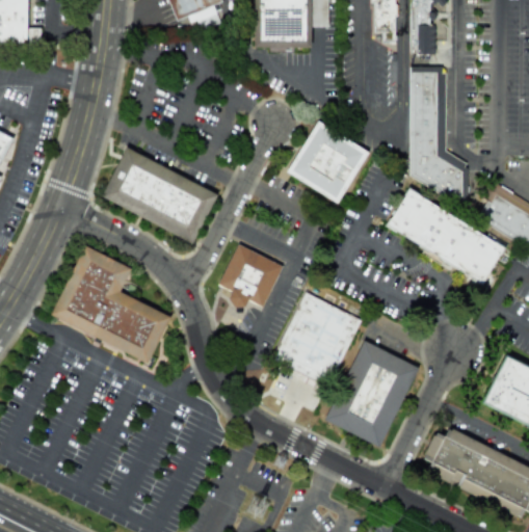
[(0,0),(24,0),(24,46),(0,46),(0,0)]
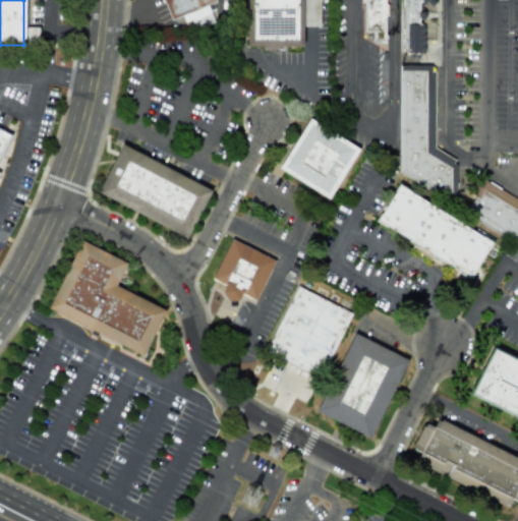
[(165,0),(174,20),(219,1),(218,0),(165,0)]
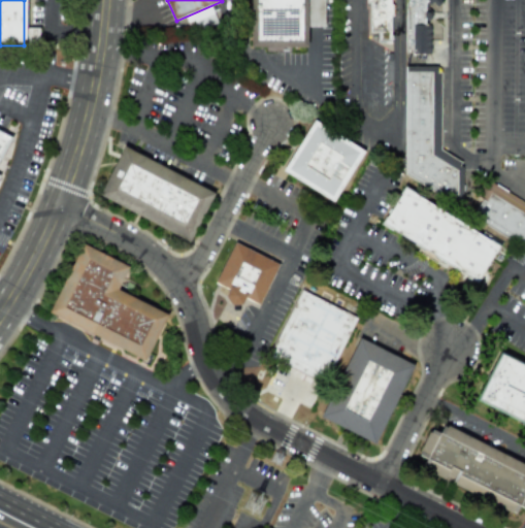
[(309,46),(309,27),(327,27),(326,0),(258,0),(258,21),(253,21),(253,47),(309,46)]
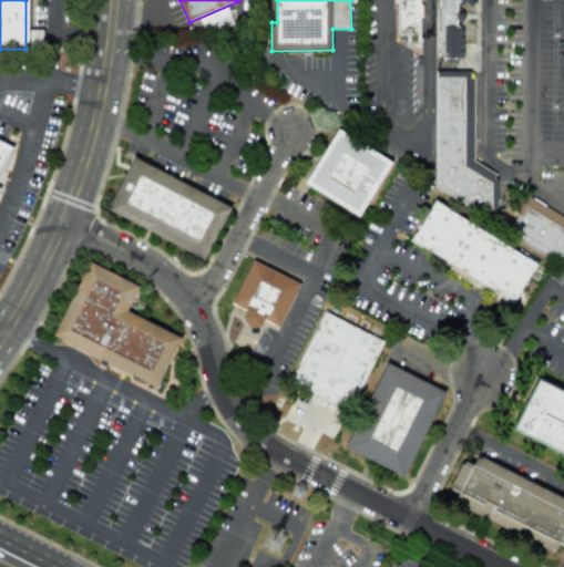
[(422,0),(398,0),(399,34),(409,34),(409,43),(422,43),(422,0)]
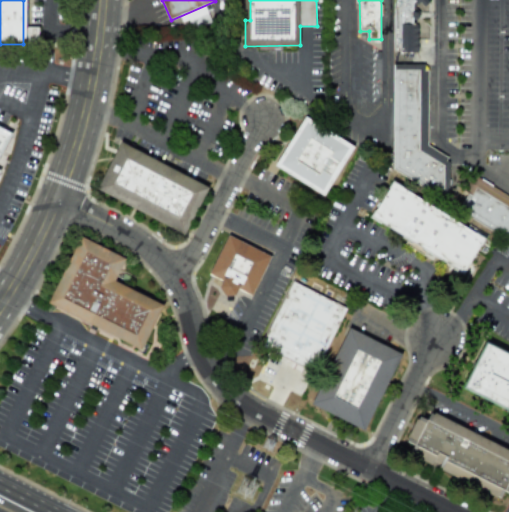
[(395,0),(395,52),(419,52),(420,22),(419,22),(419,5),(430,6),(429,0),(395,0)]
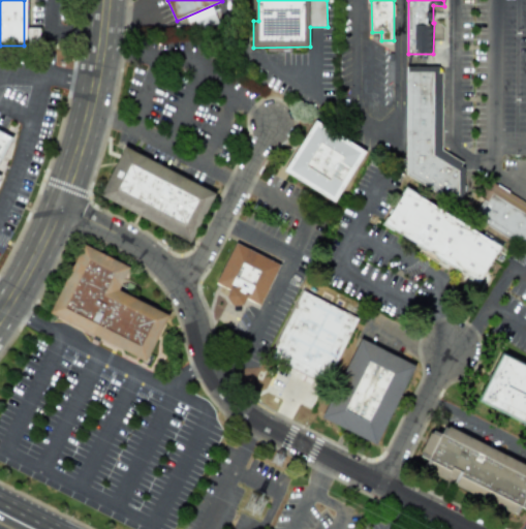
[(407,175),(452,201),(462,201),(465,196),(465,162),(443,150),(444,72),(434,66),(408,66),(407,175)]
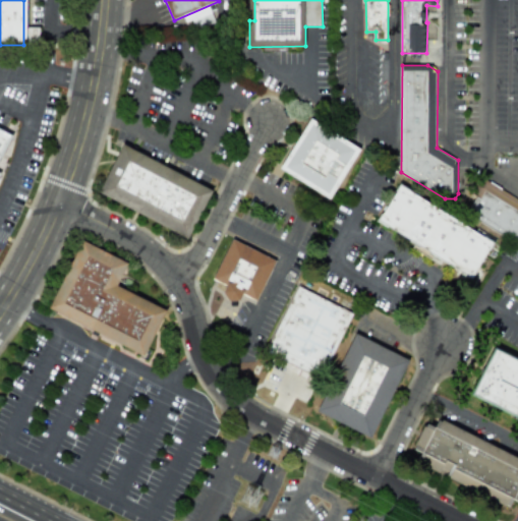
[(361,148),(309,118),(281,169),(332,198),(361,148)]
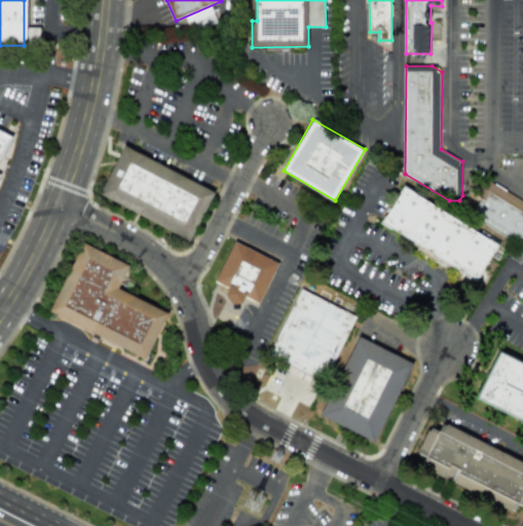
[(0,176),(1,175),(0,174),(0,163),(13,137),(0,129),(0,176)]
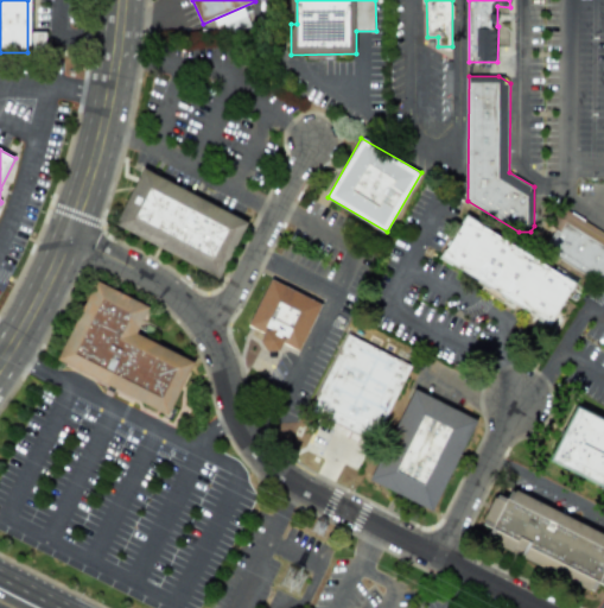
[(222,276),(248,219),(142,170),(115,227),(222,276)]
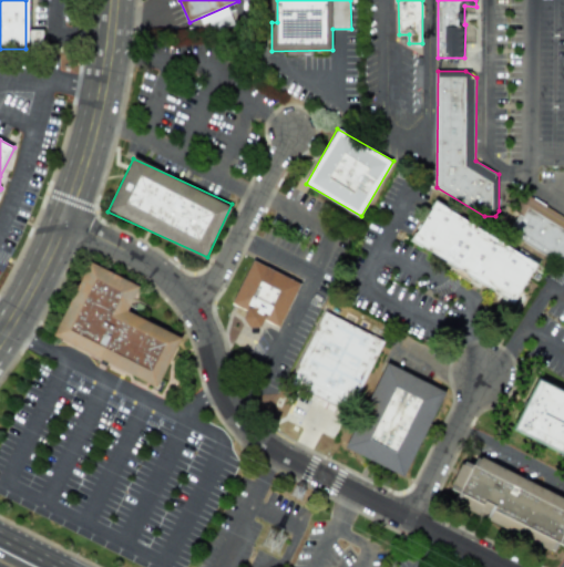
[(563,216),(526,196),(514,216),(515,217),(506,233),(563,265),(563,216)]
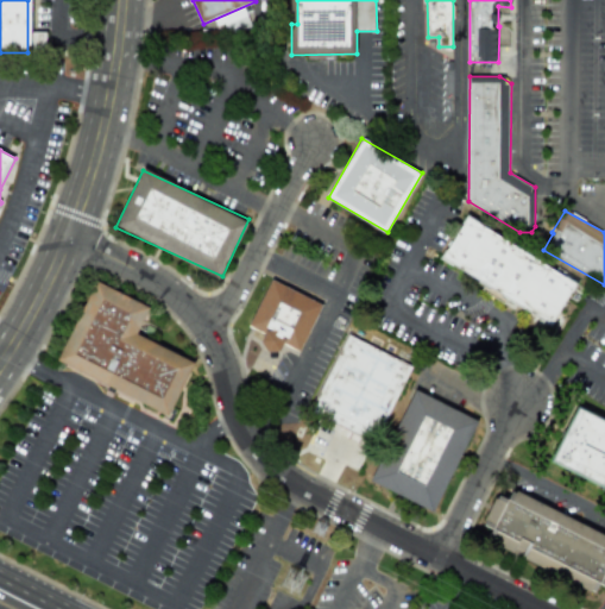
[(578,283),(467,217),(442,258),(553,325),(578,283)]
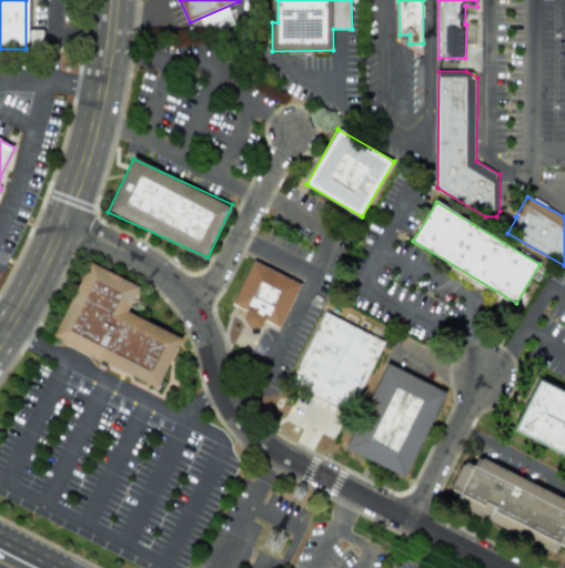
[(302,283),(253,261),(233,304),(248,311),(242,321),(261,330),(265,320),(281,327),(302,283)]
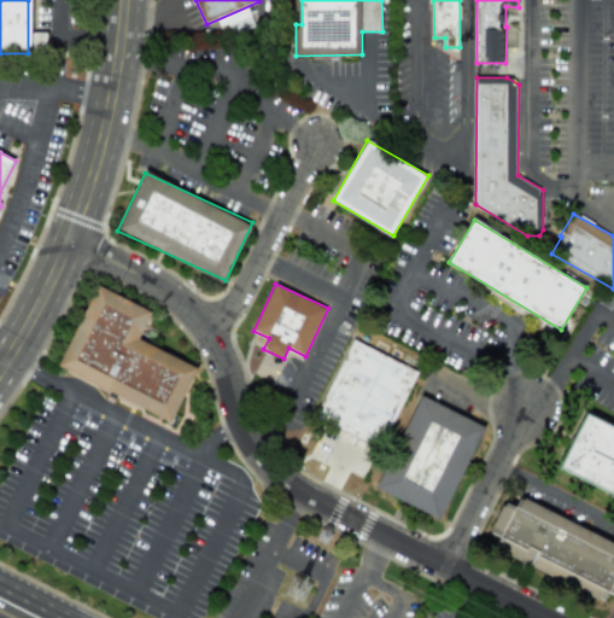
[(152,309),(95,285),(59,369),(174,420),(198,365),(140,340),(152,309)]
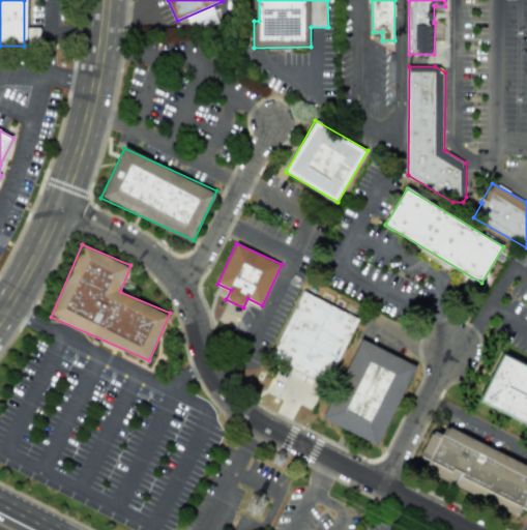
[(358,316),(302,291),(271,359),(328,384),(358,316)]
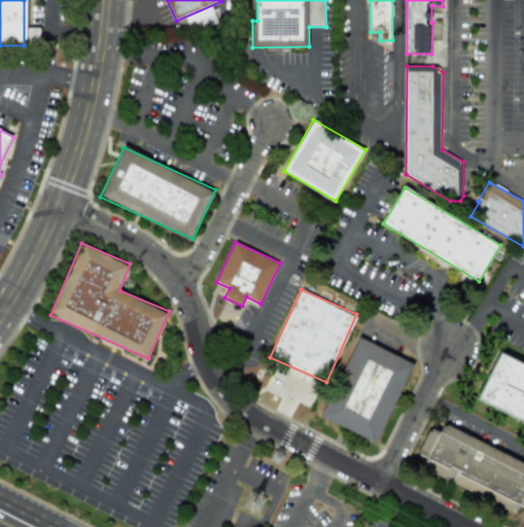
[(417,362),(377,442),(322,414),(361,336),(417,362)]
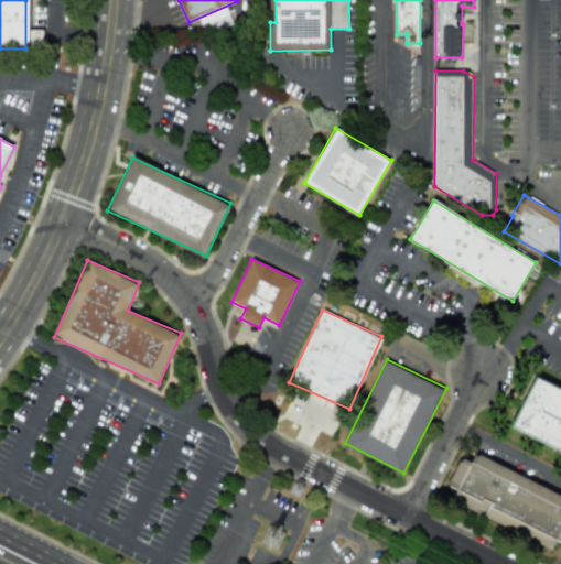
[(560,391),(533,379),(511,430),(560,452),(560,391)]
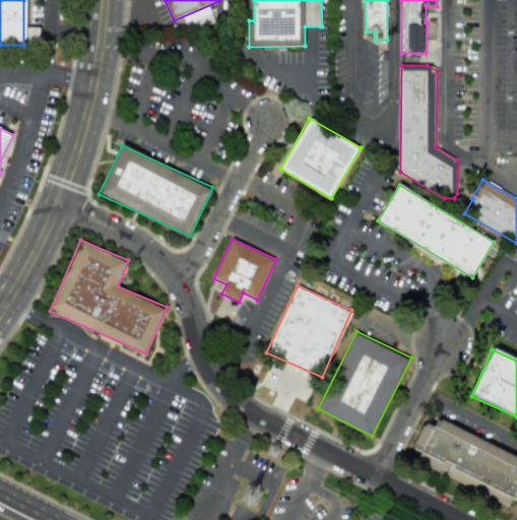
[(415,463),(510,506),(513,499),(516,500),(516,455),(438,419),(435,427),(425,423),(413,448),(422,452),(415,463)]
